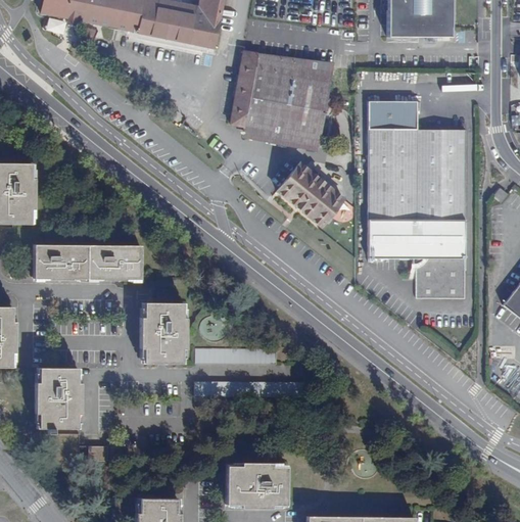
[(217,47),(226,0),(200,0),(200,5),(175,0),(46,0),(43,12),(217,47)]
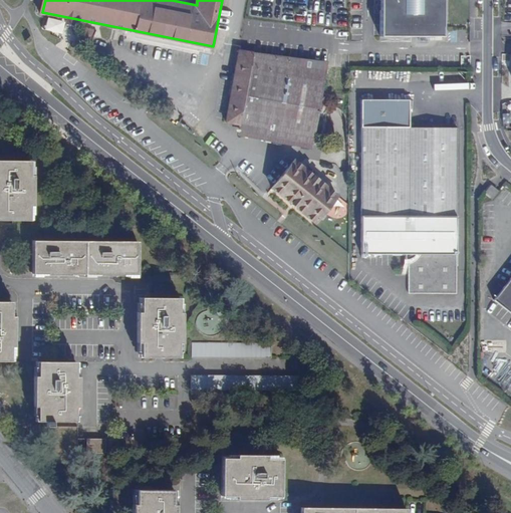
[(384,0),(384,36),(446,36),(446,0),(384,0)]
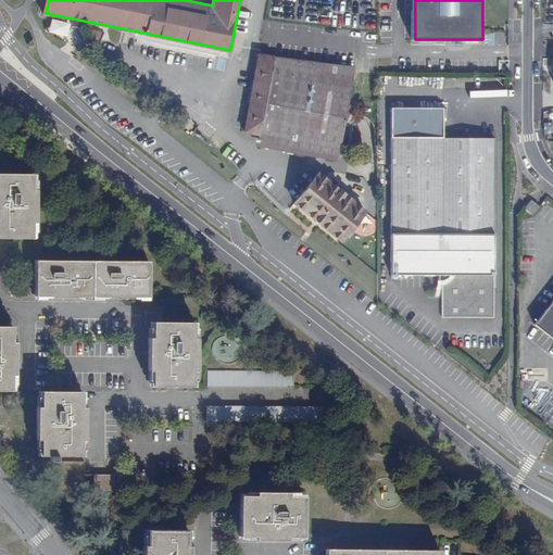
[(272,63),(273,58),(261,57),(250,128),(248,140),(260,142),(283,147),(281,153),(340,163),(354,76),(272,63)]
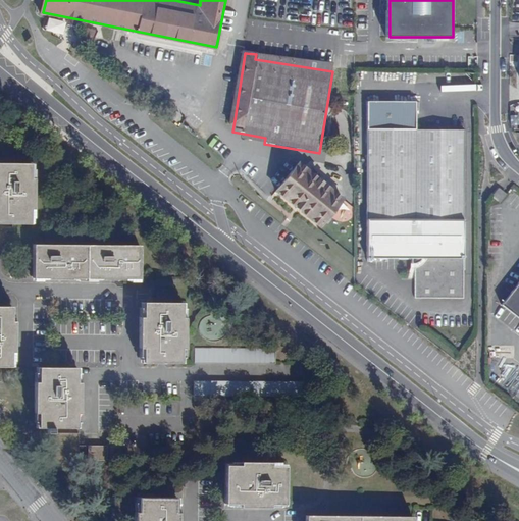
[(369,258),(379,258),(417,258),(417,297),(466,297),(467,128),(418,128),(418,100),(370,100),(369,258)]
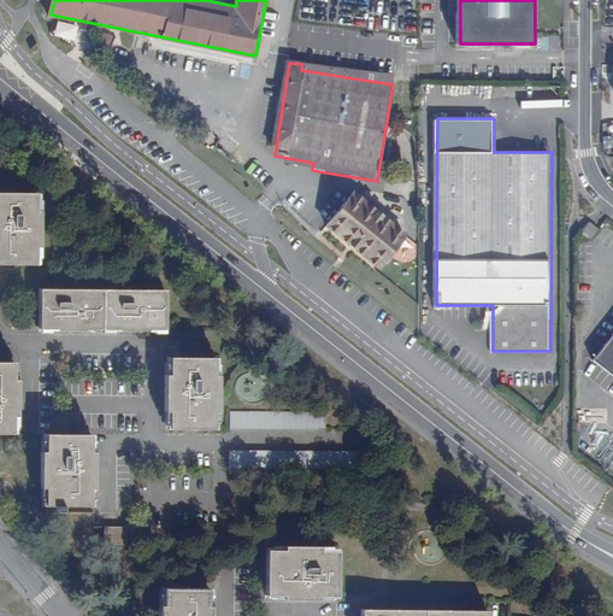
[(288,166),(312,170),(313,163),(288,158),(288,166)]
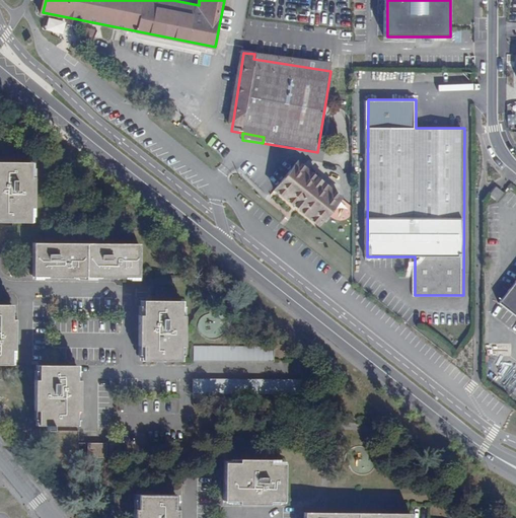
[(0,221),(31,222),(31,207),(35,207),(35,176),(32,176),(32,162),(0,161),(0,221)]
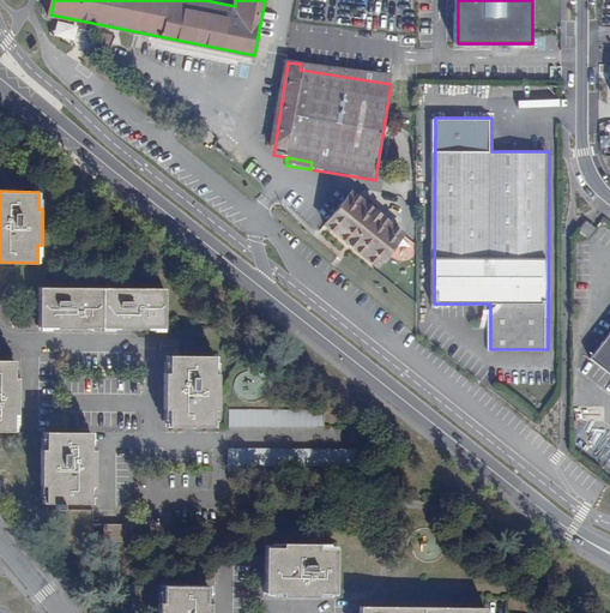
[(349,250),(370,266),(396,233),(344,192),(318,226),(349,250)]
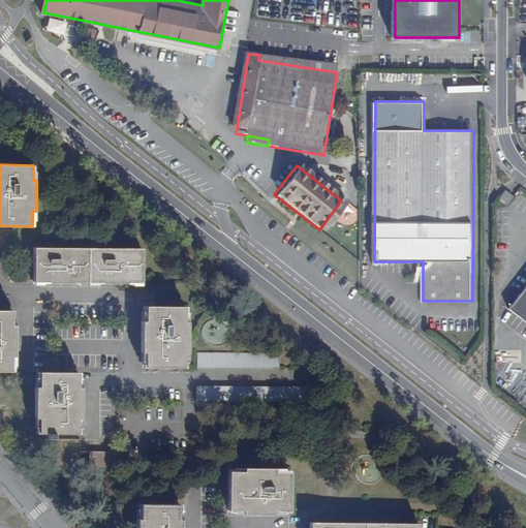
[(508,204),(516,195),(508,190),(502,198),(508,204)]
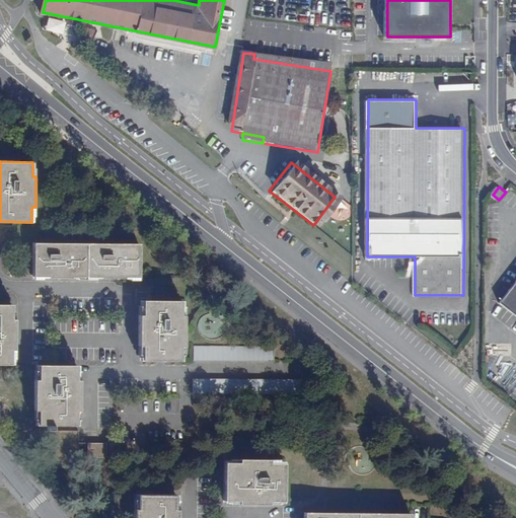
[(141,243),(35,242),(35,276),(51,276),(51,277),(73,277),(73,276),(103,276),(103,278),(127,278),(127,276),(141,277),(141,243)]
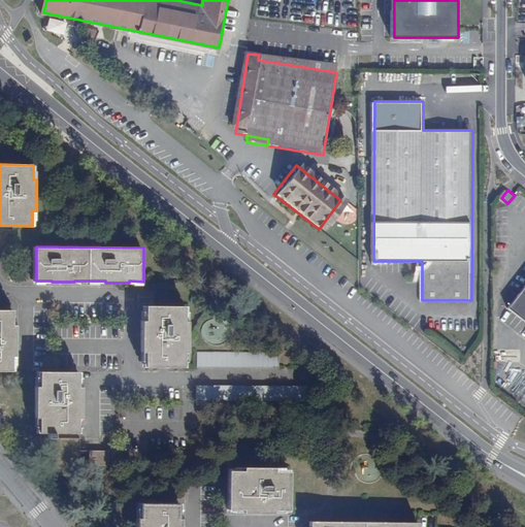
[(524,287),(510,306),(520,315),(524,318),(524,287)]
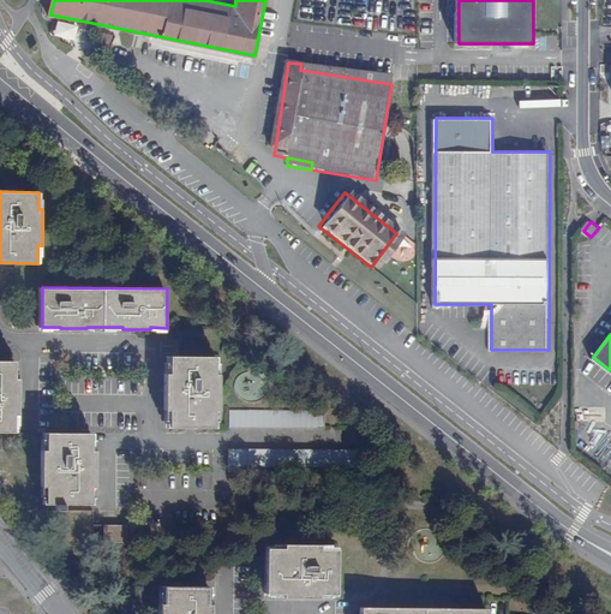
[(172,409),(171,427),(216,427),(216,409),(220,410),(220,374),(216,374),(216,357),(172,356),(172,374),(167,374),(167,409),(172,409)]
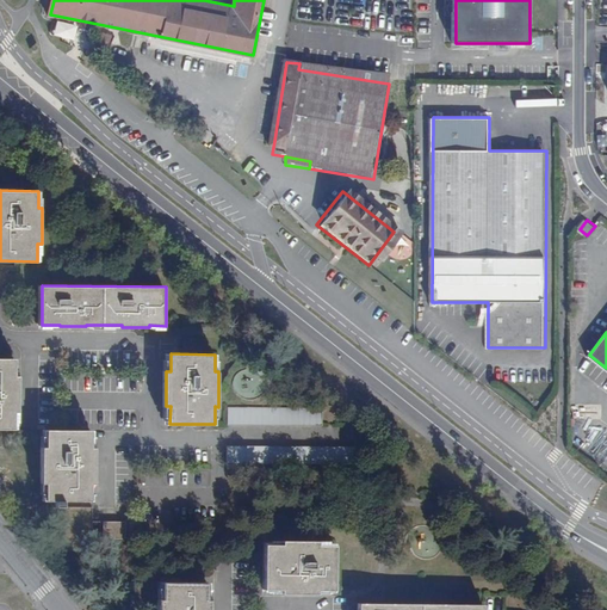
[(0,427),(16,429),(16,411),(20,411),(20,375),(16,375),(16,357),(0,357),(0,427)]
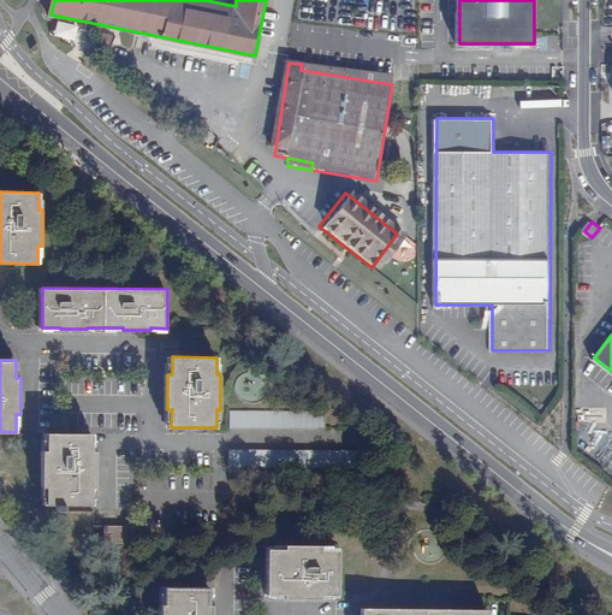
[(328,411),(232,411),(232,427),(327,429),(328,411)]
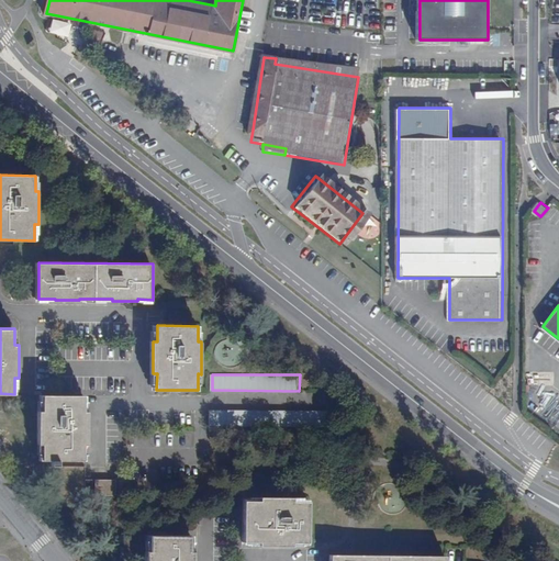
[(44,444),(44,460),(85,460),(85,444),(88,444),(89,412),(85,412),(85,395),(44,395),(44,411),(40,411),(40,444),(44,444)]
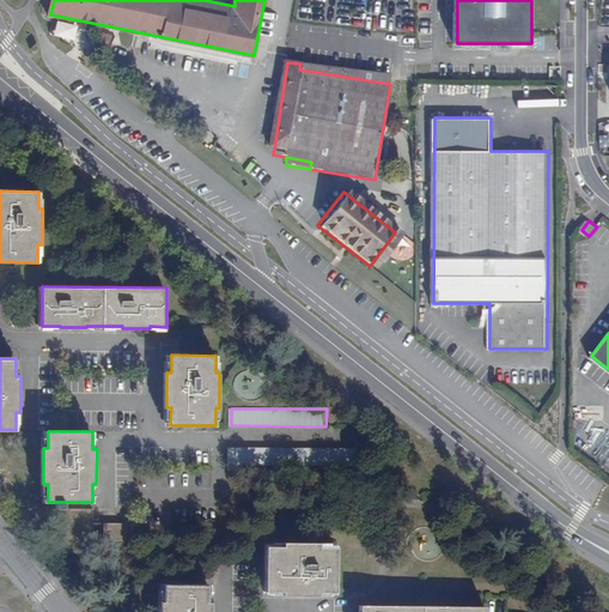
[(357,448),(231,447),(231,465),(357,465),(357,448)]
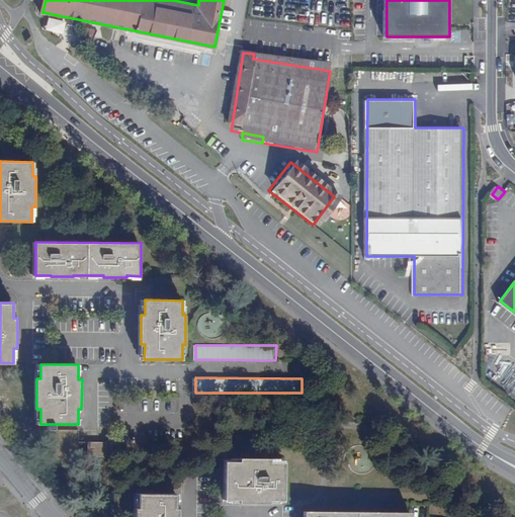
[(108,442),(90,442),(90,456),(108,456),(108,442)]
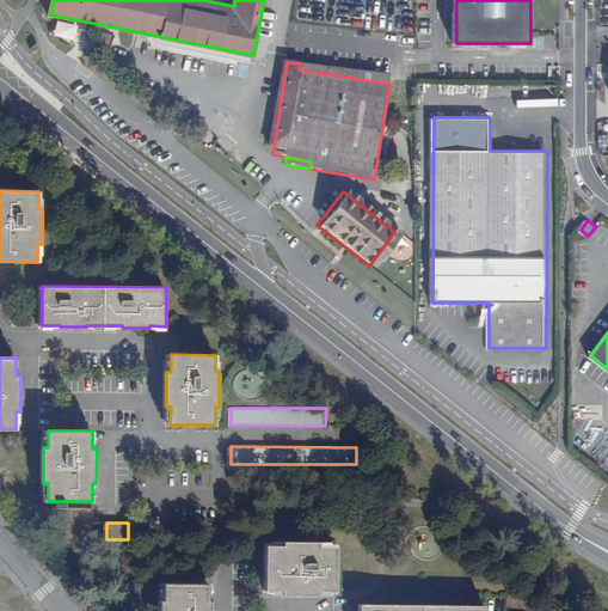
[(286,545),(266,544),(266,590),(284,590),(284,594),(320,594),(320,590),(338,590),(338,545),(320,545),(320,541),(286,539),(286,545)]
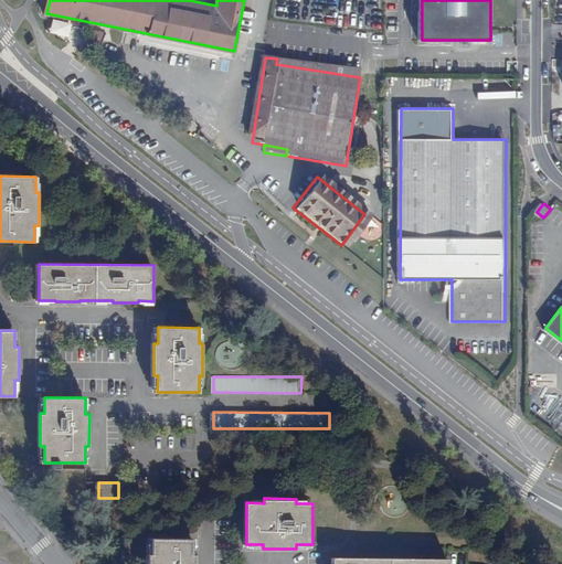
[(195,563),(197,554),(192,554),(193,538),(152,538),(151,553),(147,553),(147,563),(195,563)]
